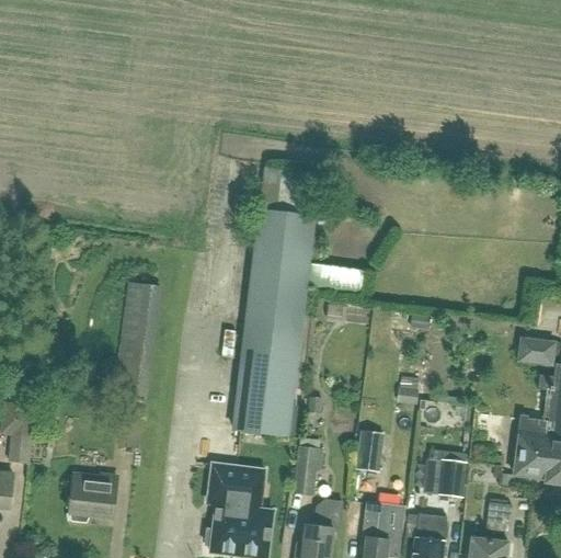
[(319,171),(266,166),(260,209),(312,216),(319,171)]
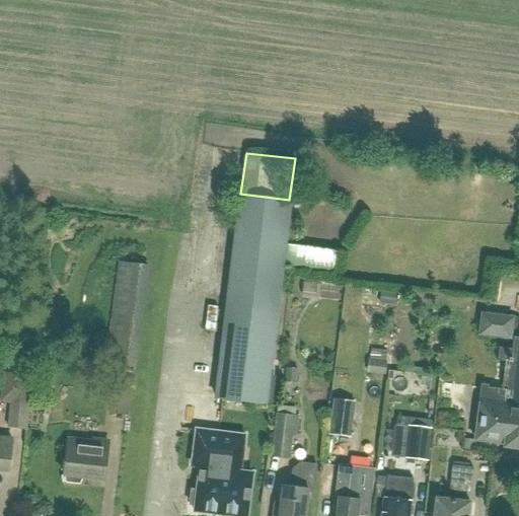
[(281,267),(284,242),(289,200),(240,194),(239,194),(214,396),(265,402),(281,267)]
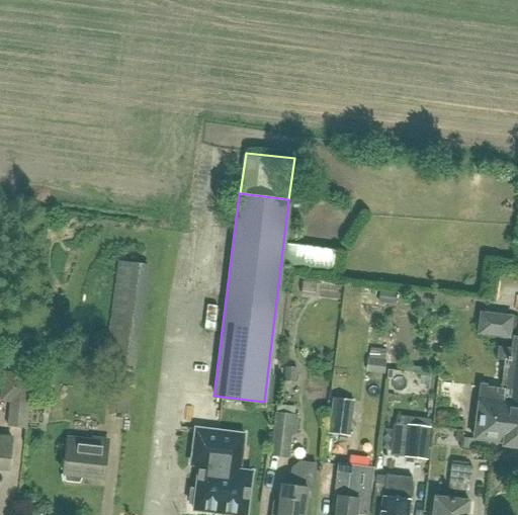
[(335,272),(338,249),(283,242),(280,266),(335,272)]
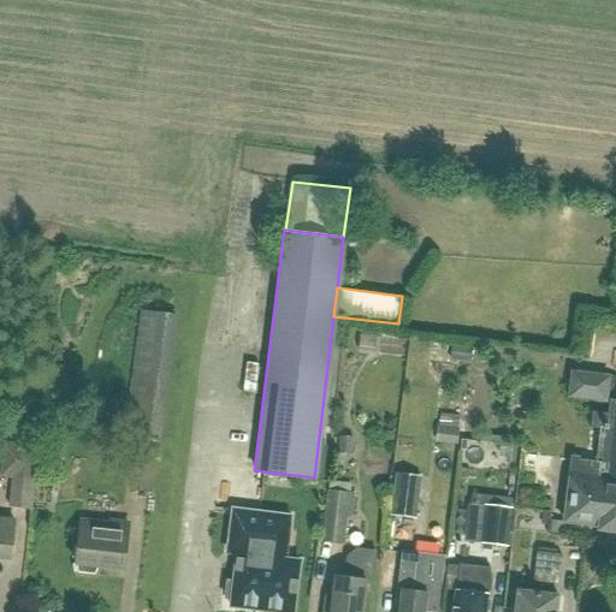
[(471,348),(451,344),(450,356),(468,360),(471,348)]
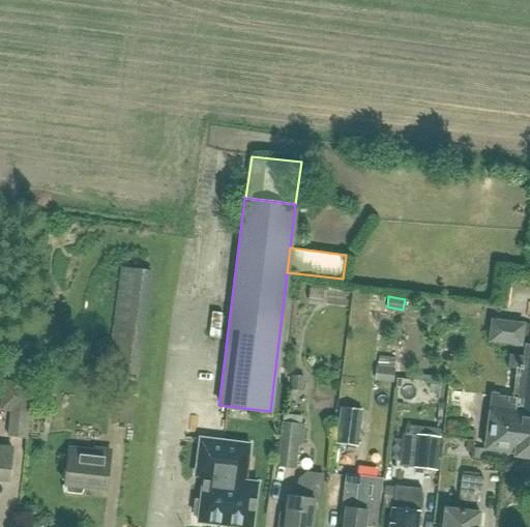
[(487,342),(522,346),(525,322),(490,318),(487,342)]
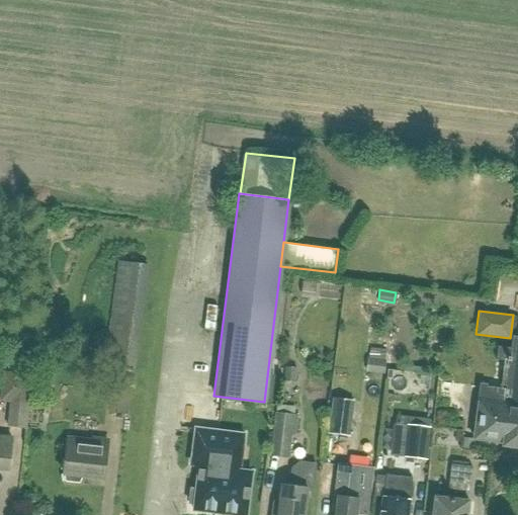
[(141,335),(110,331),(106,360),(137,364),(141,335)]
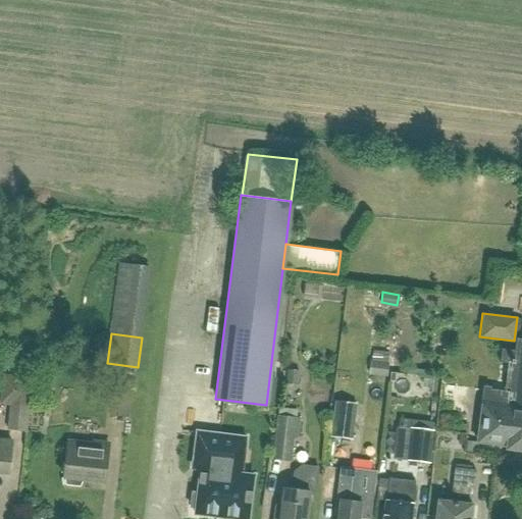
[(485,388),(479,440),(509,444),(509,448),(521,449),(521,338),(521,340),(517,340),(516,351),(503,350),(501,362),(508,363),(505,388),(509,388),(509,392),(485,388)]
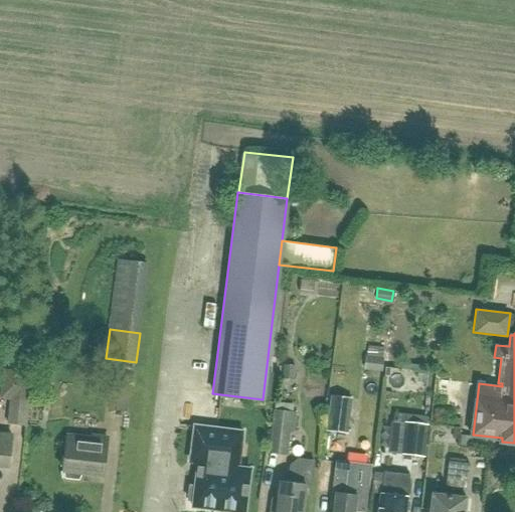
[(383,356),(366,355),(365,367),(382,369),(383,356)]
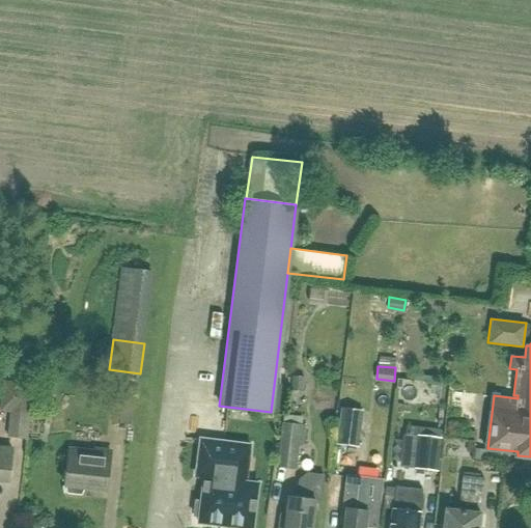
[(291,374),(290,389),(303,390),(304,376),(291,374)]
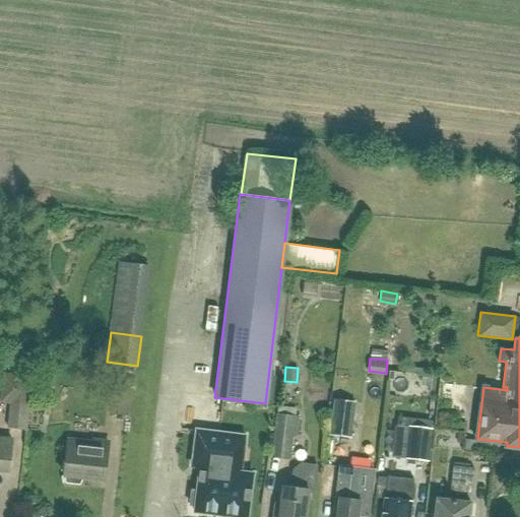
[(11,402),(9,427),(28,429),(35,375),(5,371),(1,401),(11,402)]
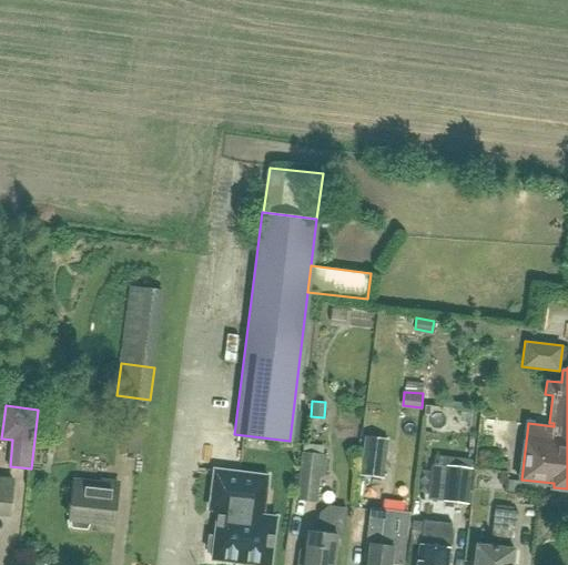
[(365,434),(361,471),(384,473),(387,436),(365,434)]
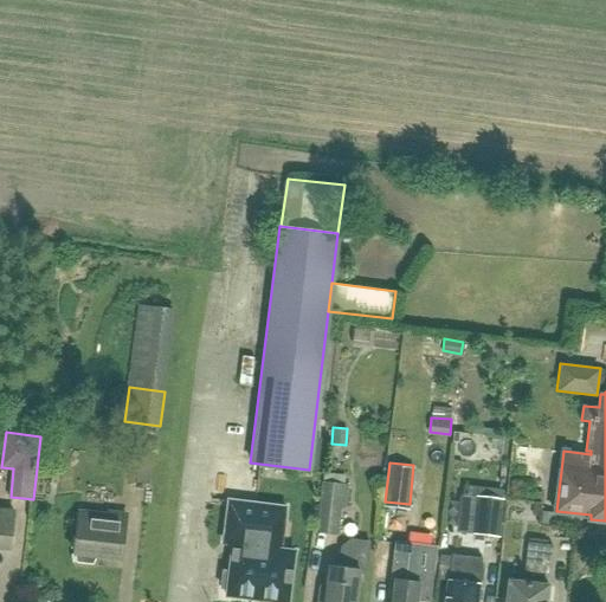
[(324,480),(318,525),(341,528),(343,505),(348,506),(350,483),(324,480)]
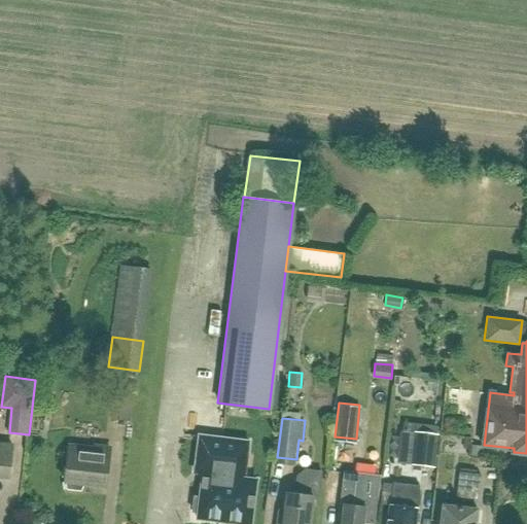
[(400,428),(396,460),(412,462),(416,430),(400,428)]
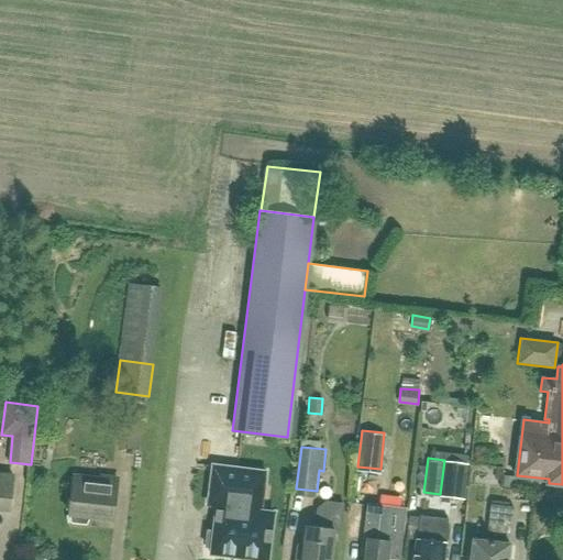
[(440,494),(440,495),(465,497),(470,462),(444,460),(440,494)]
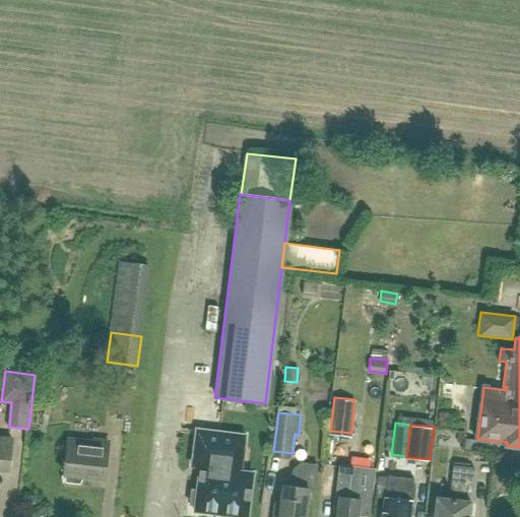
[(241,471),(244,447),(244,445),(245,437),(245,435),(243,434),(243,435),(198,429),(196,429),(196,431),(193,457),(200,466),(197,490),(192,490),(190,504),(195,504),(195,509),(194,509),(194,510),(196,511),(196,510),(245,516),(247,516),(248,515),(247,515),(252,474),(253,474),(253,472),(251,472),(241,471)]
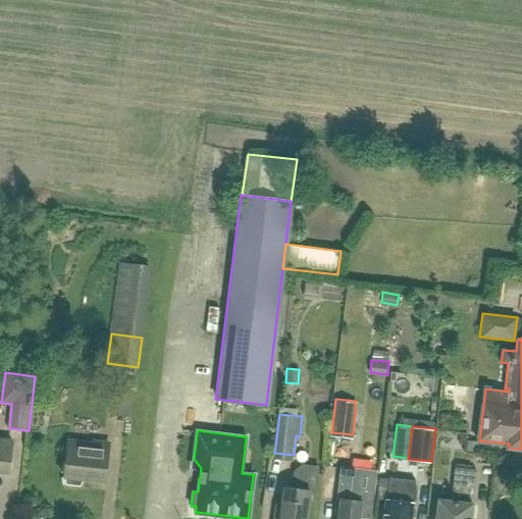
[(0,473),(8,474),(11,442),(0,439),(0,473)]
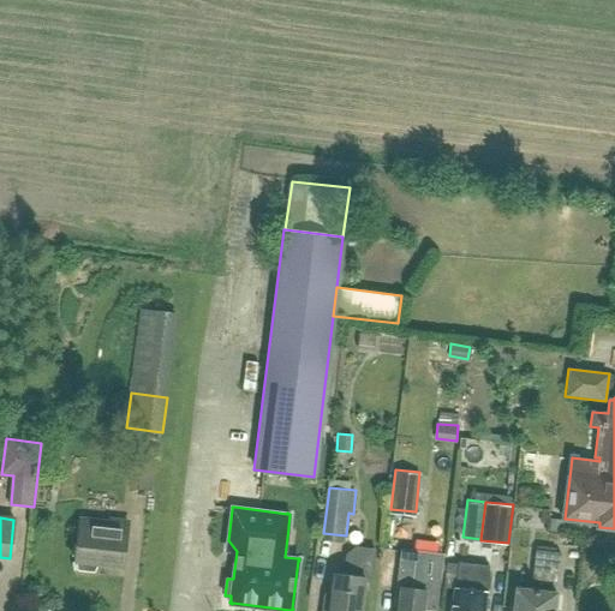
[(549,529),(565,532),(566,521),(550,519),(549,529)]
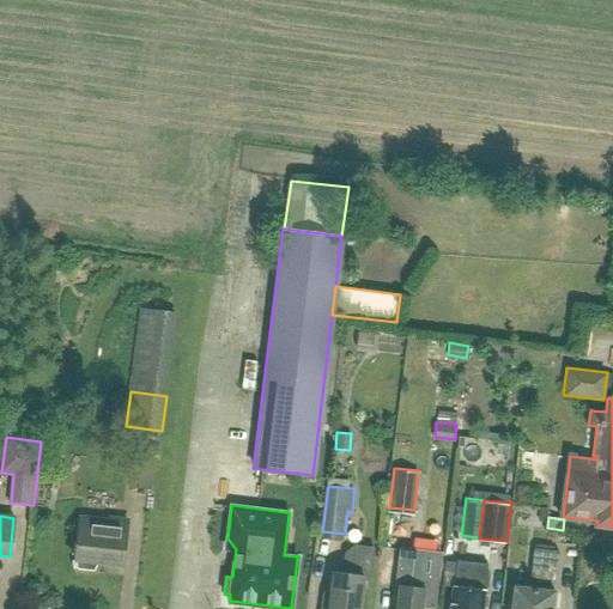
[(79,524),(76,560),(77,570),(93,572),(97,562),(122,566),(127,521),(110,518),(109,528),(79,524)]
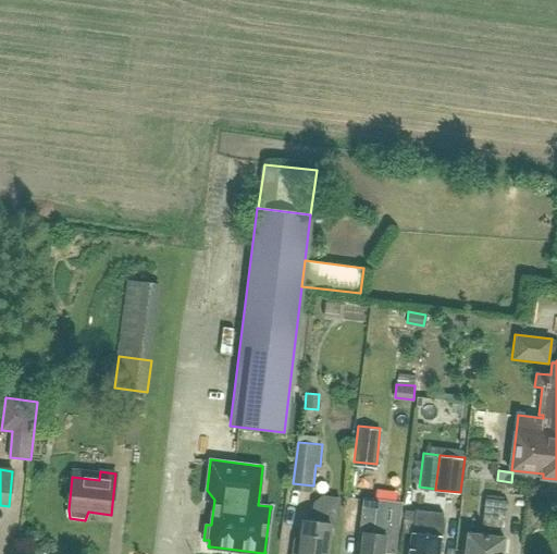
[(301,522),(299,540),(294,540),(292,553),(325,553),(330,527),(335,528),(338,499),(321,496),(312,504),(311,515),(314,516),(313,524),(301,522)]
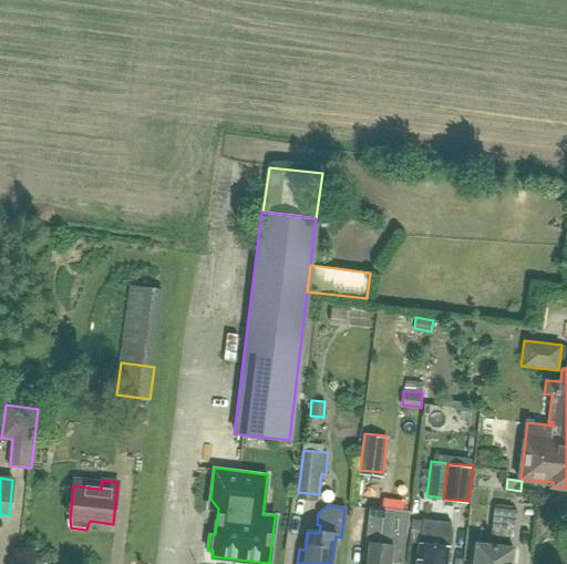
[(369,546),(366,563),(390,563),(391,562),(401,563),(408,513),(370,509),(366,545),(369,546)]
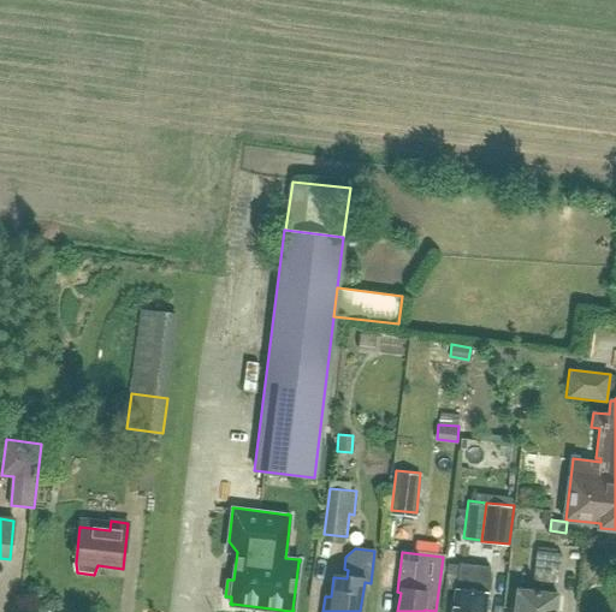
[(510,605),(514,611),(555,611),(557,595),(554,595),(556,574),(560,575),(562,554),(537,552),(532,593),(516,590),(511,596),(510,605)]
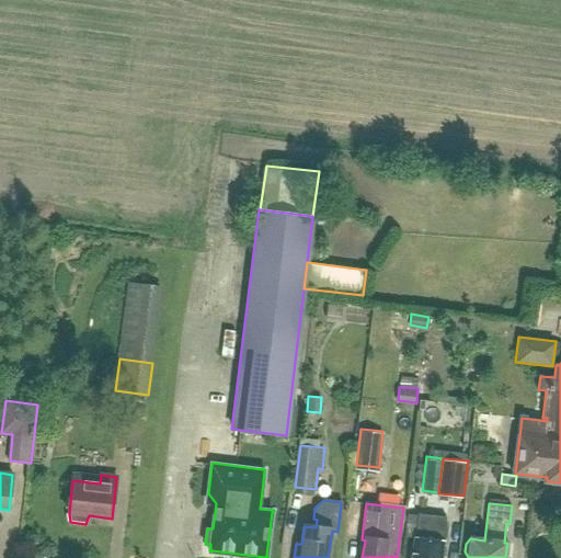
[(408,513),(405,534),(414,535),(418,514),(408,513)]
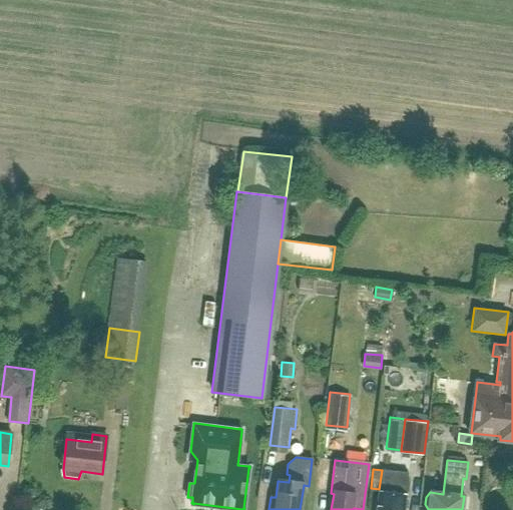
[(379,489),(376,509),(403,509),(407,507),(409,500),(405,496),(408,473),(382,470),(379,489)]
